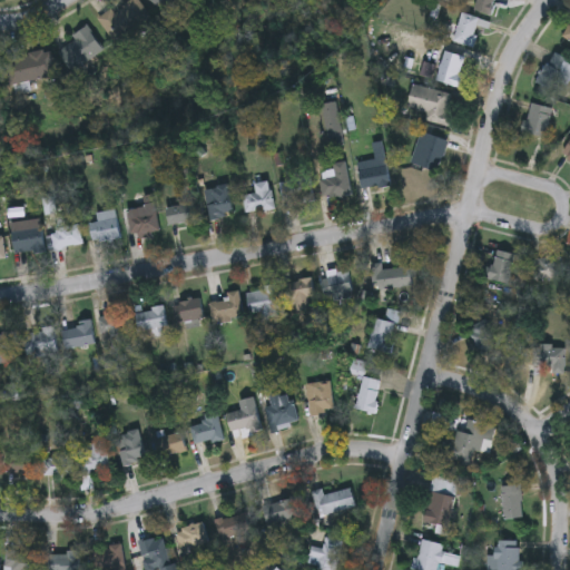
[(138,0),(150,17),(117,40),(102,20),(130,0),(138,0)]
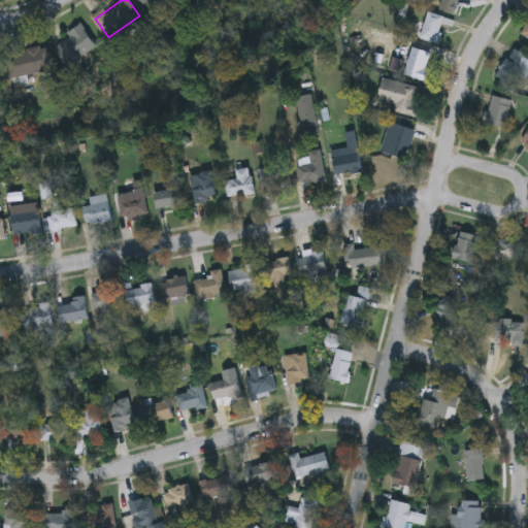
[(140,0),(163,0),(152,11),(140,0)]
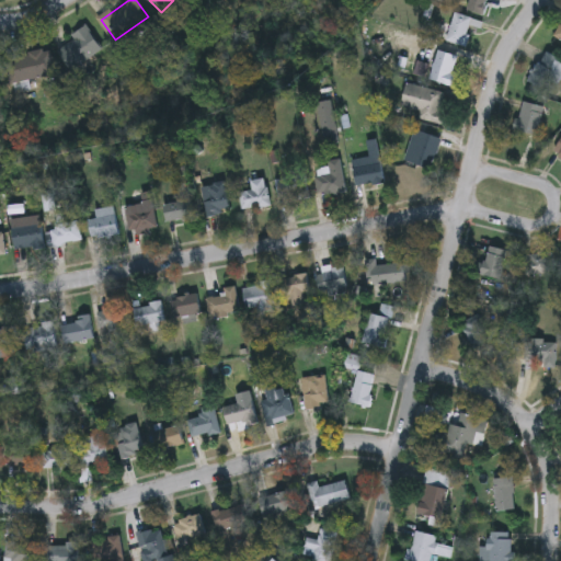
[(487,0),(483,15),(467,11),(469,0),(487,0)]
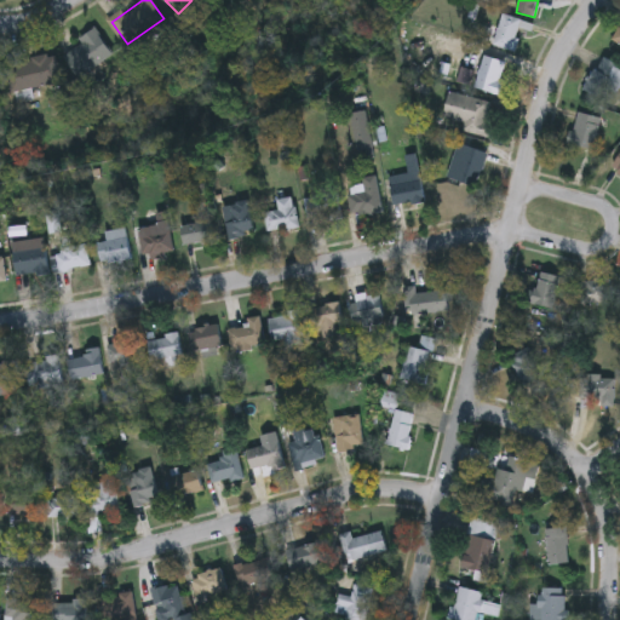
[(514,52),(493,46),(501,17),(522,22),(514,52)]
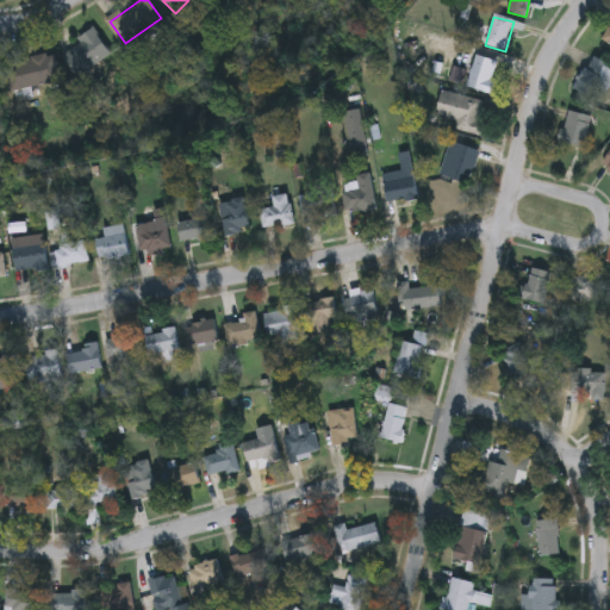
[(75,72),(64,45),(99,32),(109,58),(75,72)]
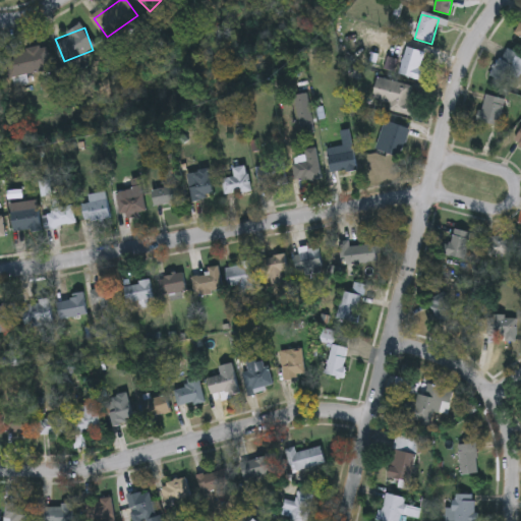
[(51,69),(7,78),(2,55),(47,47),(51,69)]
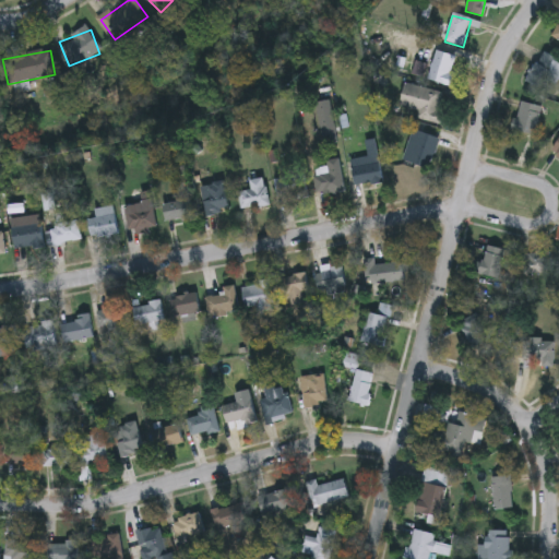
[(459,58),(449,86),(428,80),(437,50),(459,58)]
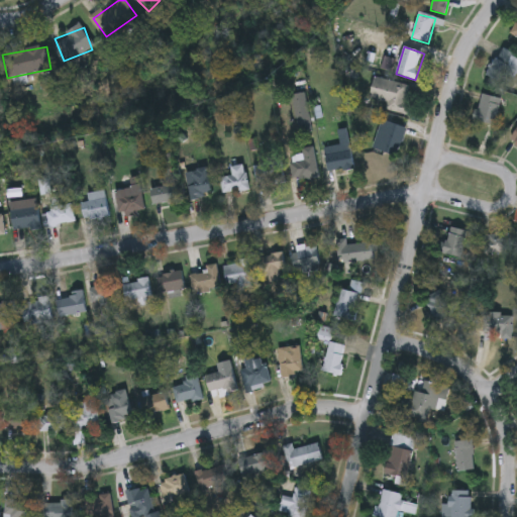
[(487,77),(500,48),(516,57),(516,73),(511,87),(487,77)]
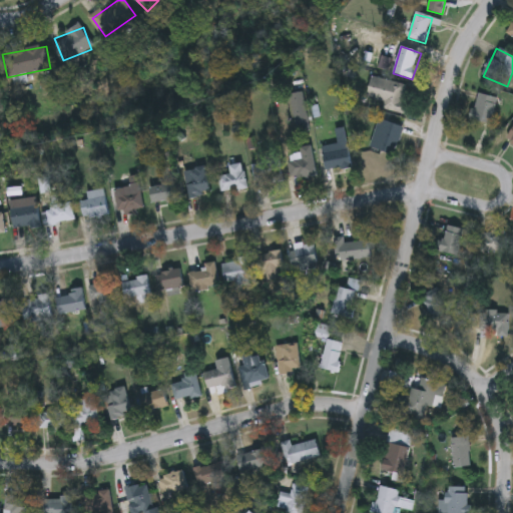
[(384,102),(367,99),(372,77),(406,84),(402,102),(408,103),(405,114),(382,109),(384,102)]
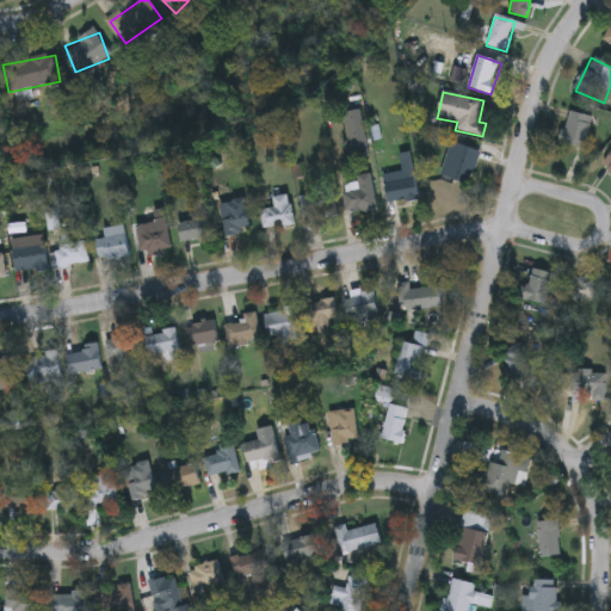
[(587,149),(561,142),(569,111),(594,117),(587,149)]
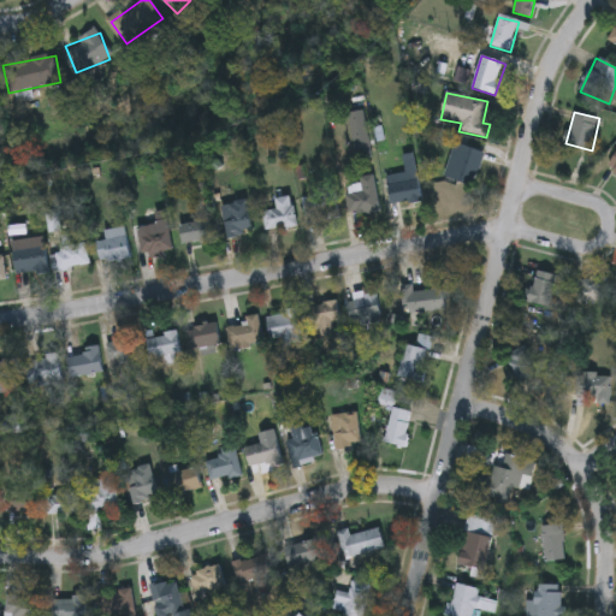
[(351,114),(365,113),(367,148),(354,149),(351,114)]
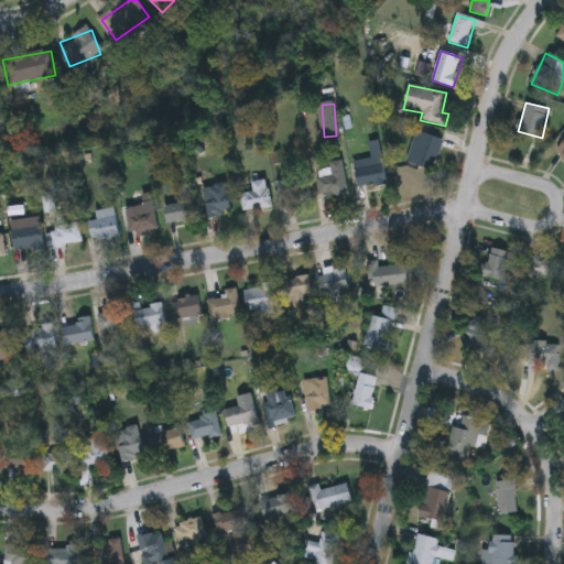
[(407,163),(416,131),(444,139),(434,171),(407,163)]
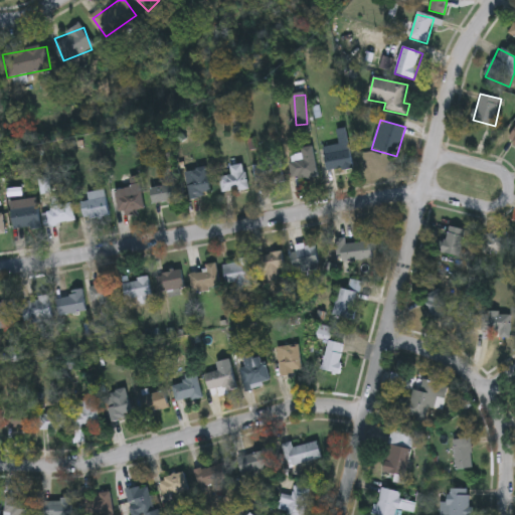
[(351,169),(326,171),(324,147),(339,146),(337,130),(347,130),(351,169)]
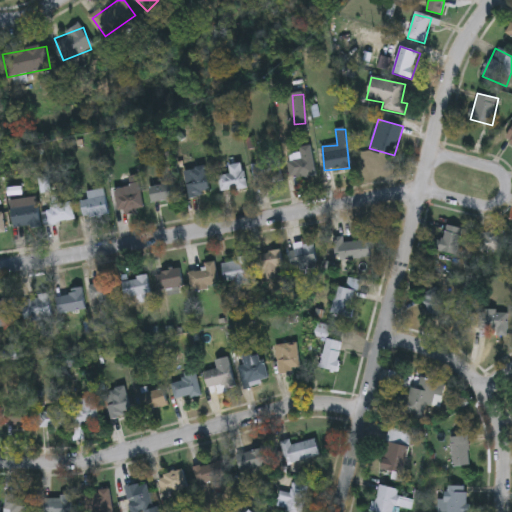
[(252,166),(277,161),(281,179),(256,184),(252,166)]
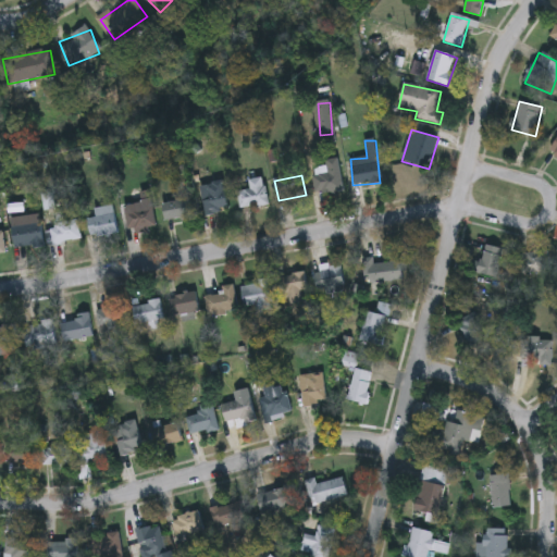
[(238,194),(249,192),(247,180),(263,176),(269,205),(242,209),(238,194)]
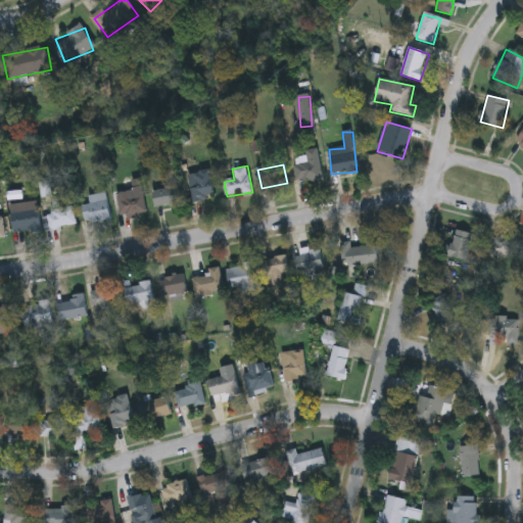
[(189,174),(210,171),(214,198),(192,201),(189,174)]
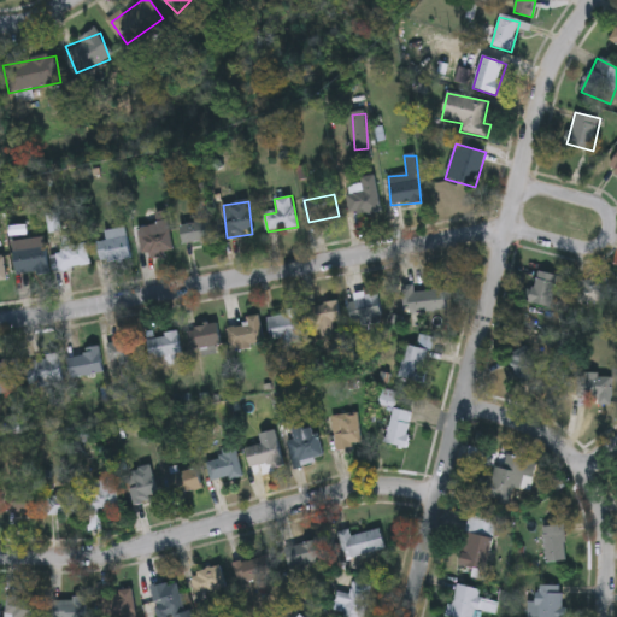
[(181,227),(216,219),(219,240),(184,246),(181,227)]
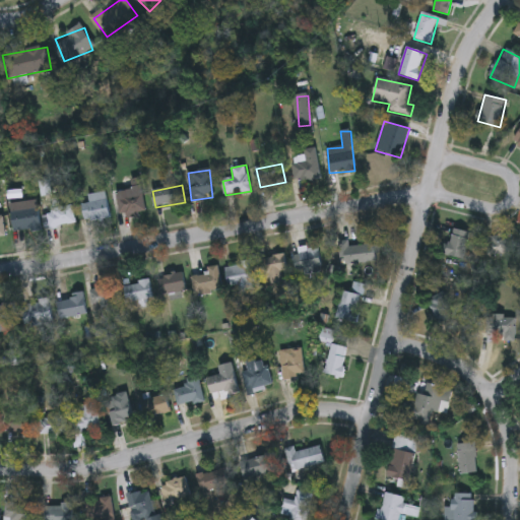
[(114,194),(140,187),(146,210),(121,217),(114,194)]
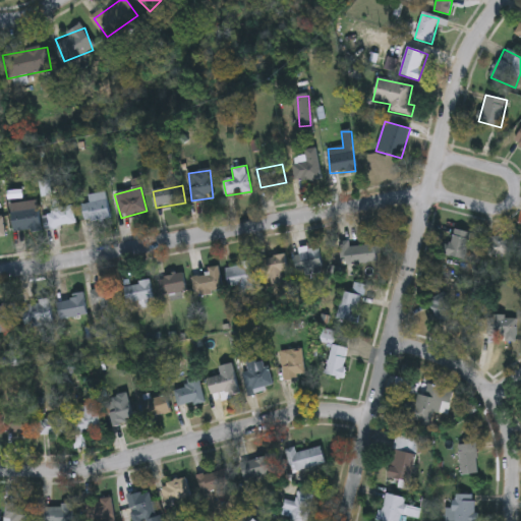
[(82,205),(90,204),(89,195),(106,192),(110,219),(84,222),(82,205)]
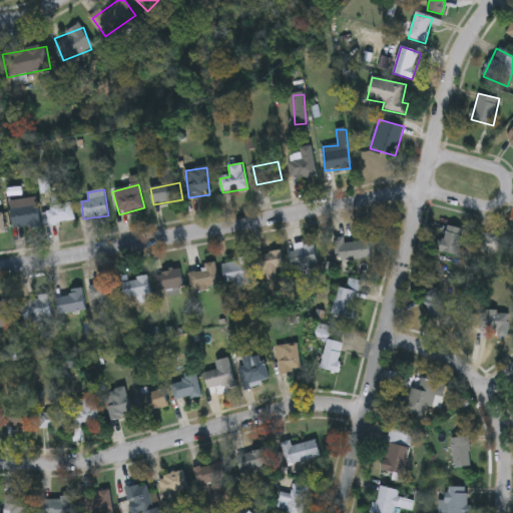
[(9,203),(36,199),(39,225),(13,228),(9,203)]
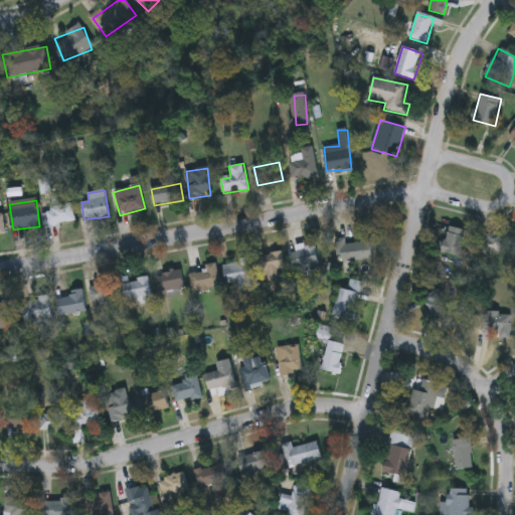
[(47,208),(72,205),(74,222),(49,226),(47,208)]
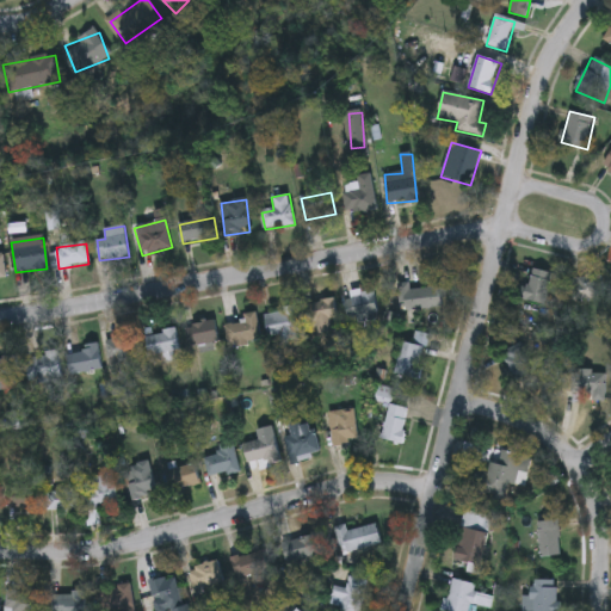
[(545,304),(524,300),(532,269),(553,273),(545,304)]
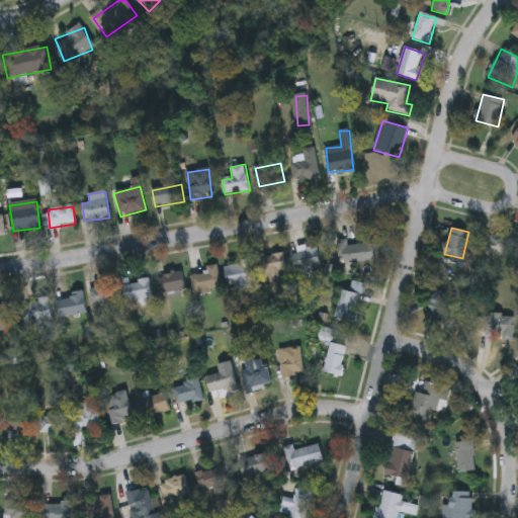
[(337,262),(337,243),(373,243),(373,262),(337,262)]
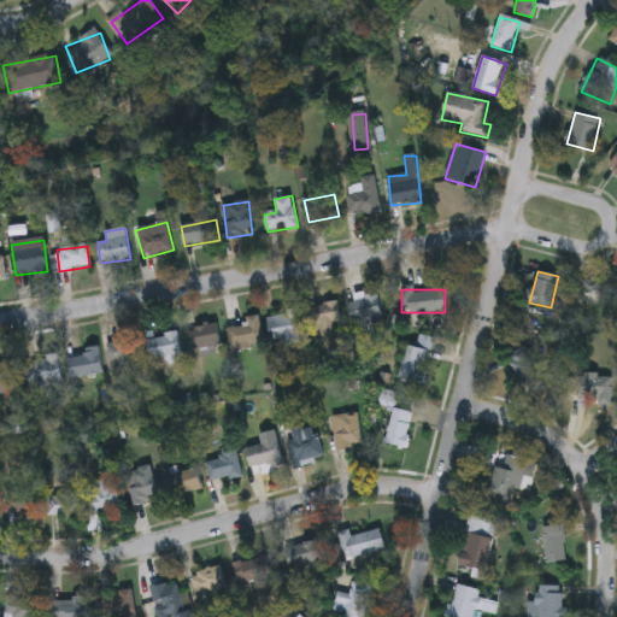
[(351,297),(378,293),(381,321),(354,323),(351,297)]
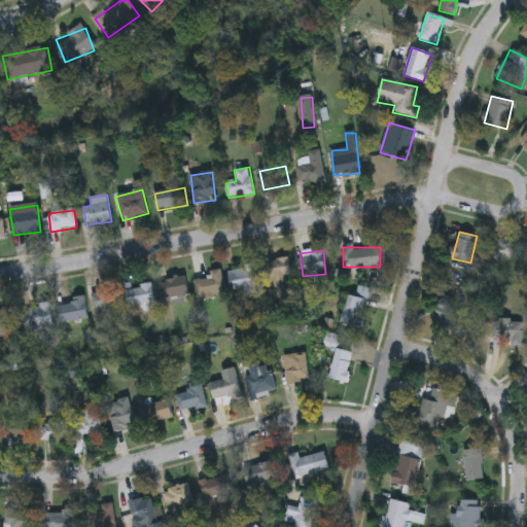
[(287,289),(277,293),(268,262),(287,256),(292,274),(284,277),(287,289)]
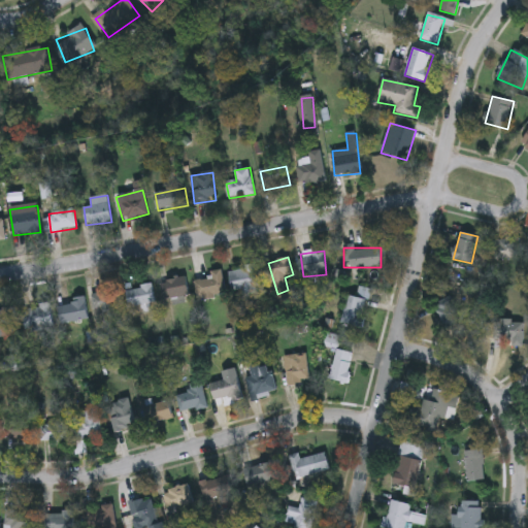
[(229,270),(257,267),(259,292),(231,294),(229,270)]
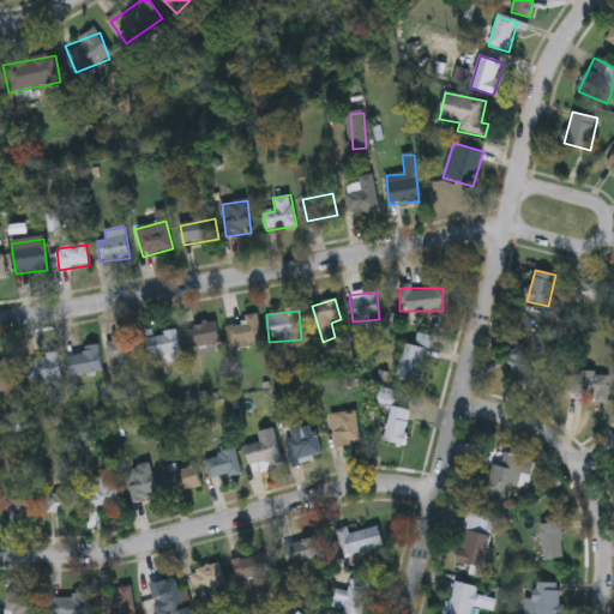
[(260,345),(229,347),(228,325),(245,325),(245,315),(259,315),(260,345)]
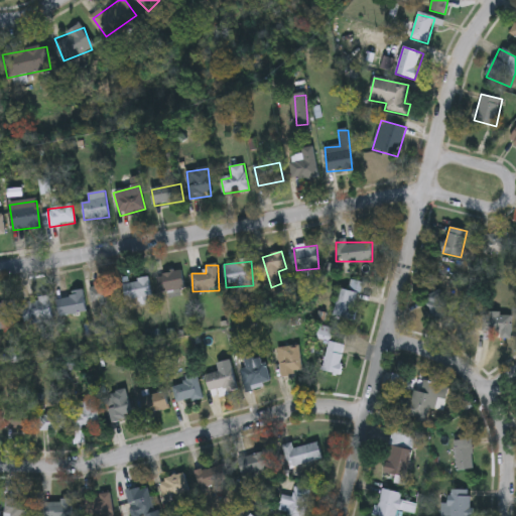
[(160,294),(156,276),(181,271),(184,289),(160,294)]
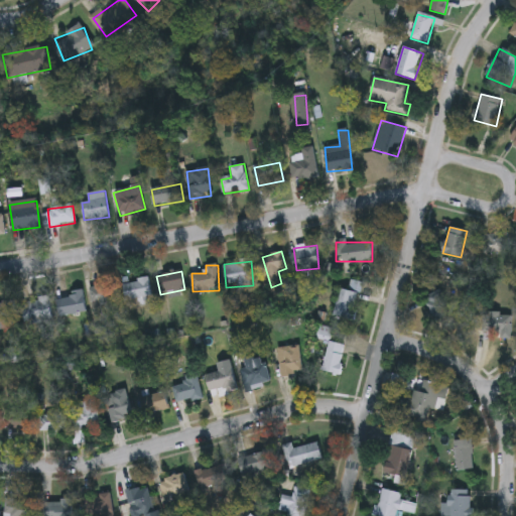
[(150,299),(125,299),(125,281),(150,281),(150,299)]
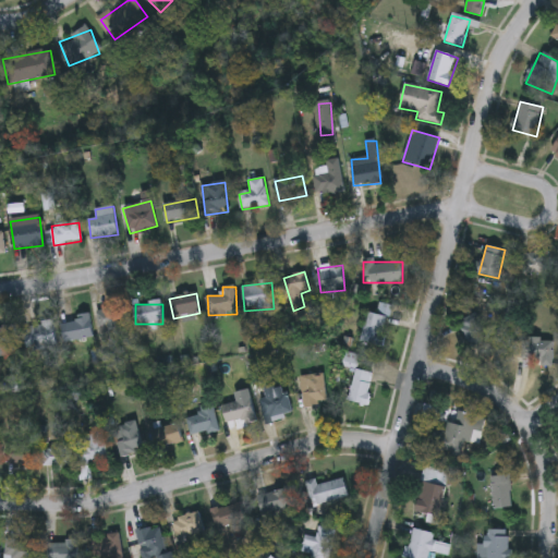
[(109,339),(99,340),(99,311),(126,310),(126,330),(109,330),(109,339)]
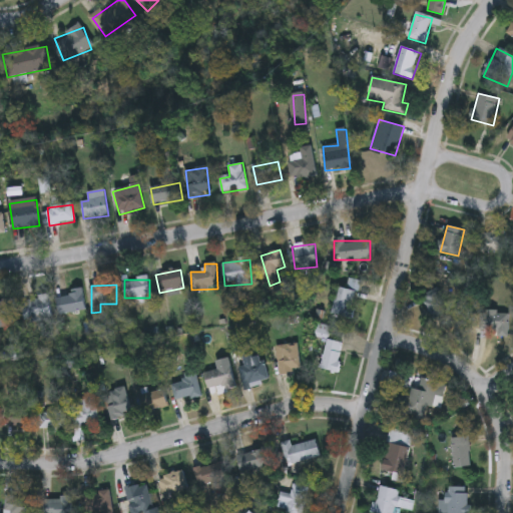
[(331,316),(337,288),(357,292),(351,320),(331,316)]
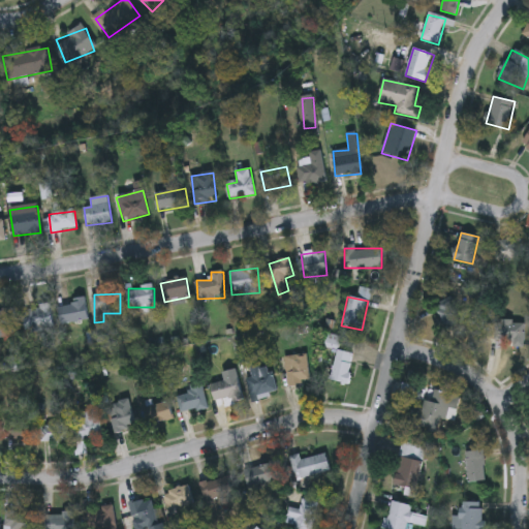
[(463,319),(445,328),(434,305),(452,297),(463,319)]
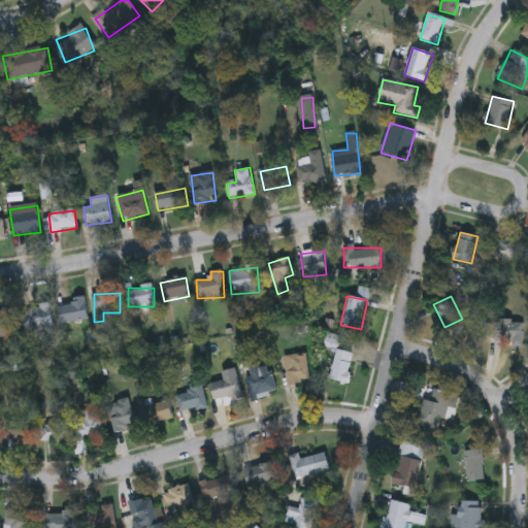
[(25,328),(25,307),(52,307),(52,328),(25,328)]
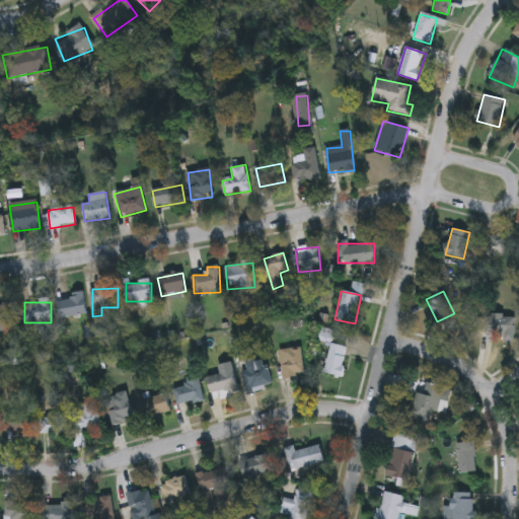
[(15,321),(5,321),(6,332),(0,332),(0,303),(14,303),(15,321)]
